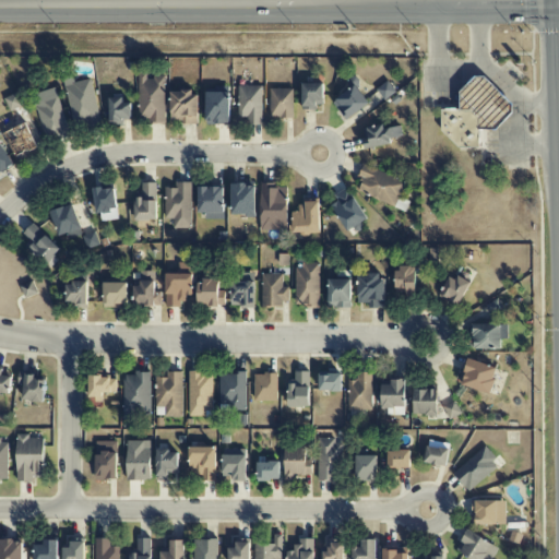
[(165,76),(147,78),(147,72),(138,72),(140,115),(149,115),(149,125),(167,123),(165,76)]
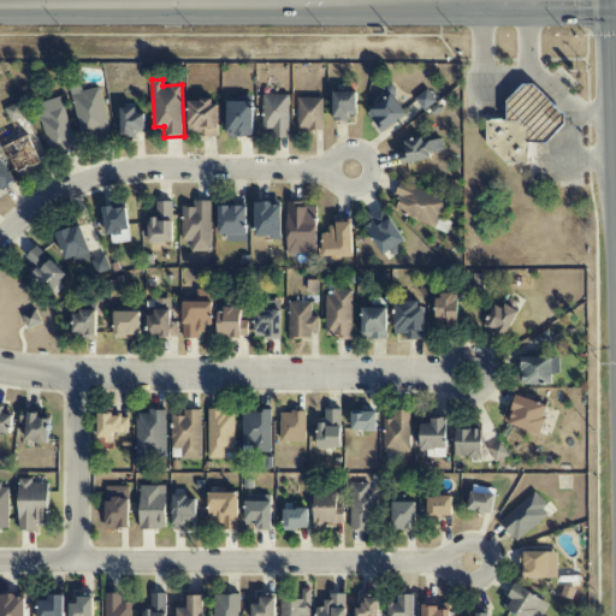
[(528,164),(527,143),(542,143),(563,122),(562,114),(533,84),(525,86),(505,104),(511,110),(505,114),(505,120),(486,122),(486,144),(505,164),(528,164)]
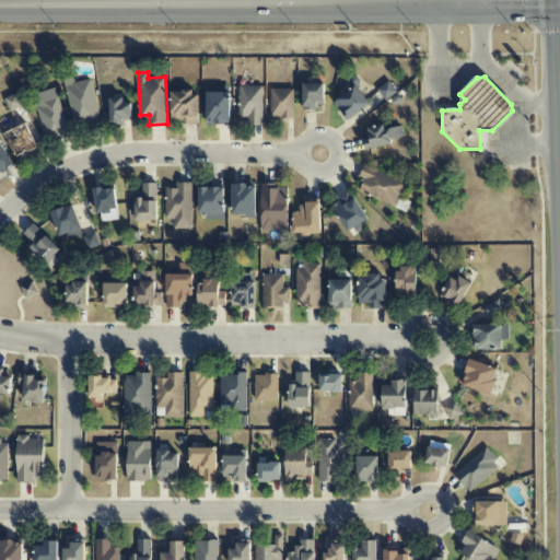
[(65,86),(76,132),(102,126),(91,80),(65,86)]
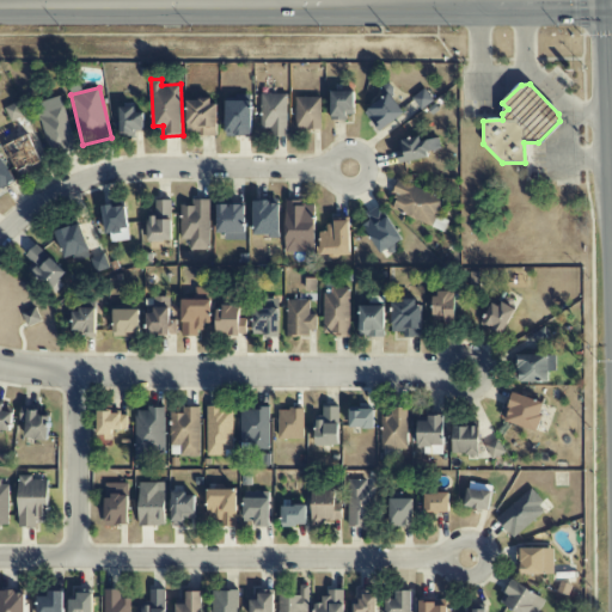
[(421,111),(434,101),(424,89),(412,98),(421,111)]
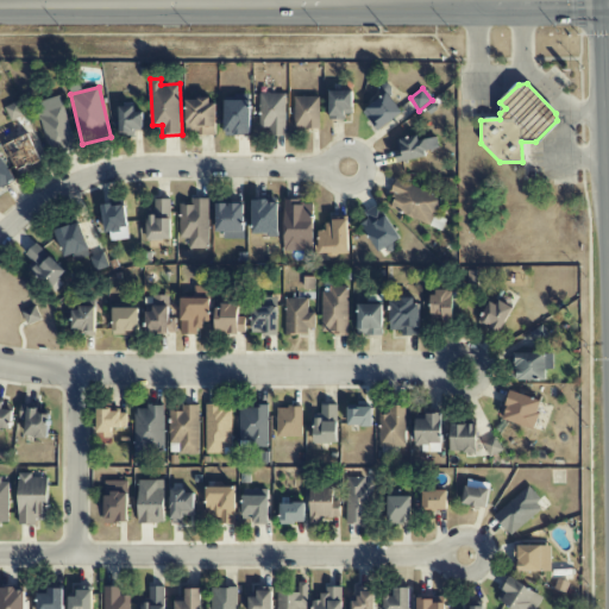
[(353,118),(352,92),(330,92),(330,119),(353,118)]
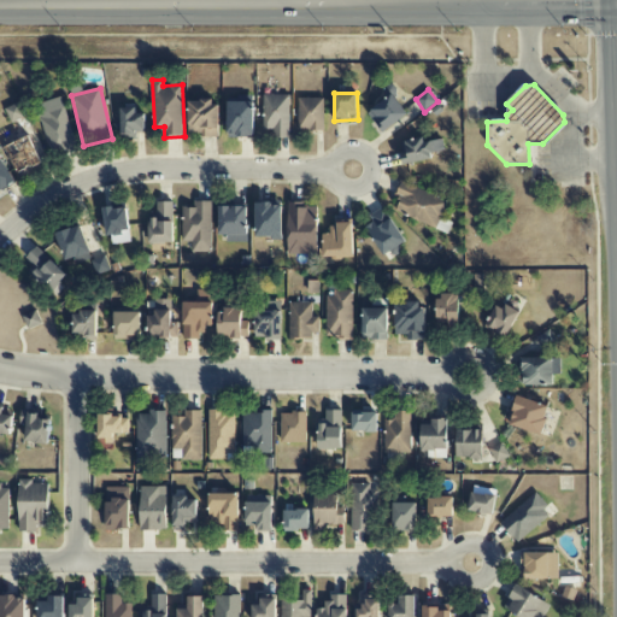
[(366,112),(382,134),(407,116),(392,94),(366,112)]
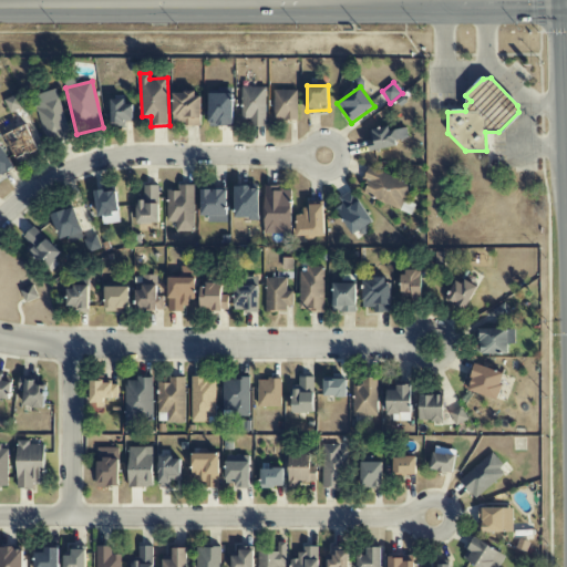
[(208,93),(209,126),(234,126),(233,88),(218,89),(218,93),(208,93)]
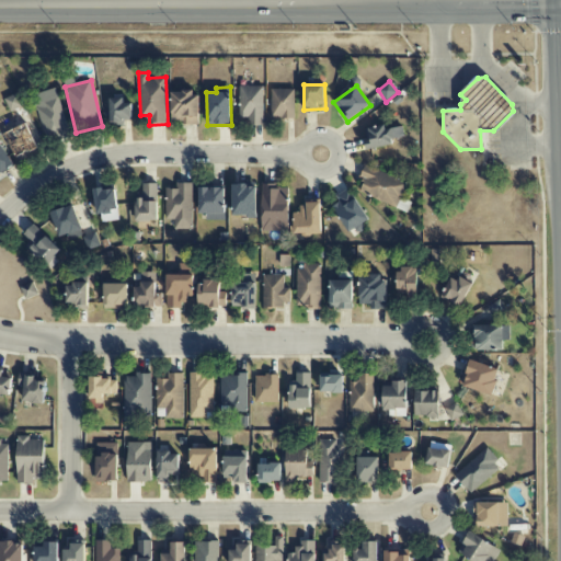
[(264,87),(240,87),(239,124),(263,125),(264,87)]
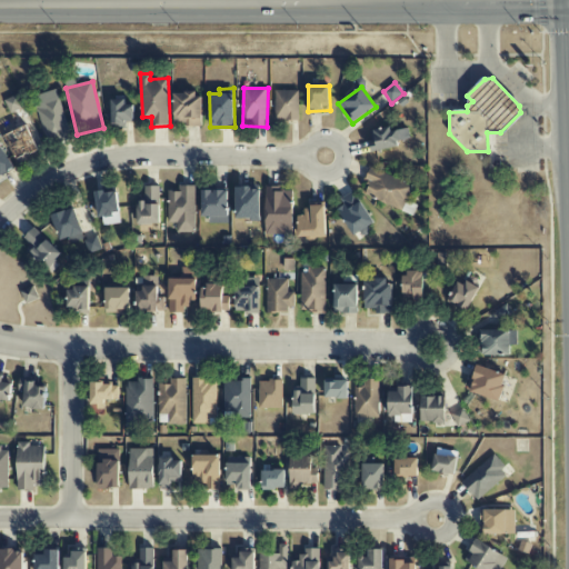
[(72,138),(56,89),(33,97),(50,146),(72,138)]
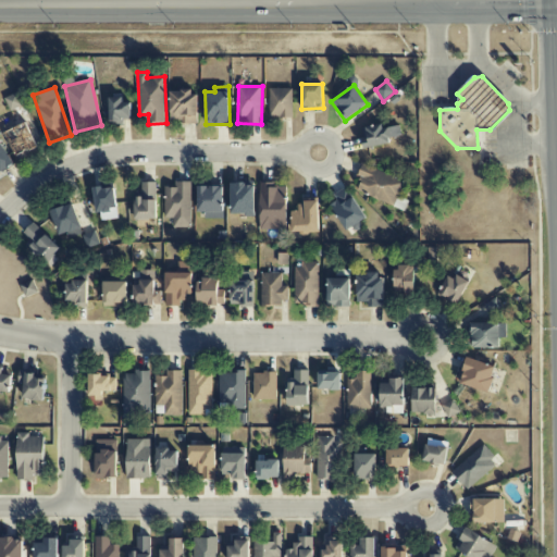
[(293,119),(293,88),(269,89),(270,119),(293,119)]
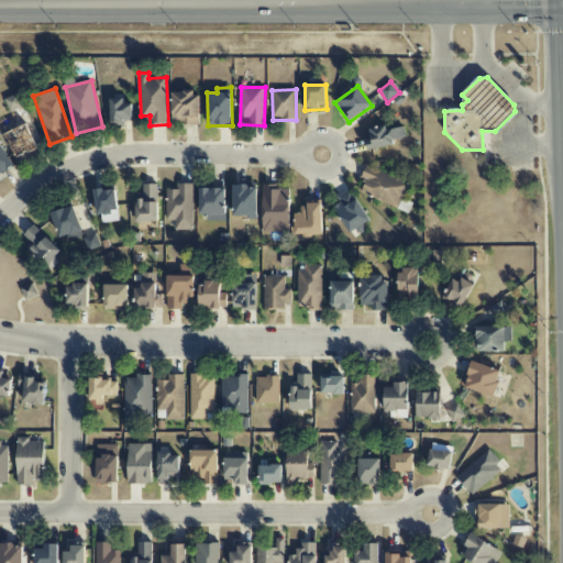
[(199,124),(199,91),(172,91),(173,124),(199,124)]
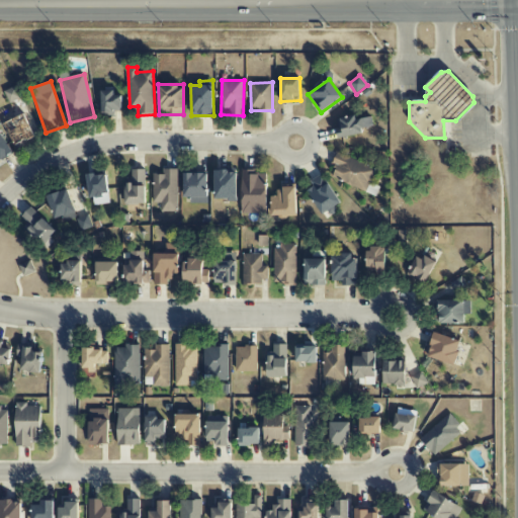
[(4,91),(9,103),(21,98),(16,86),(4,91)]
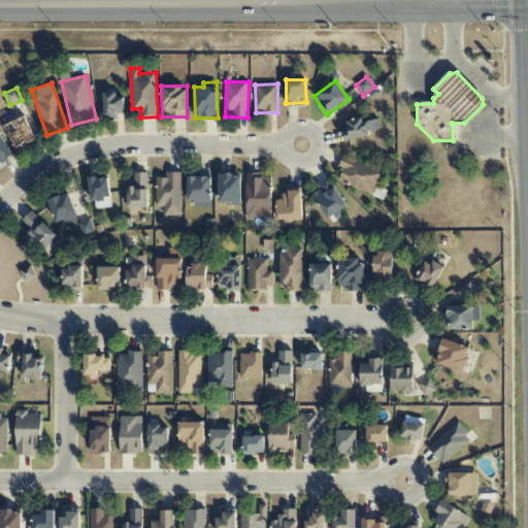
[(103,95),(103,116),(125,116),(124,94),(103,95)]
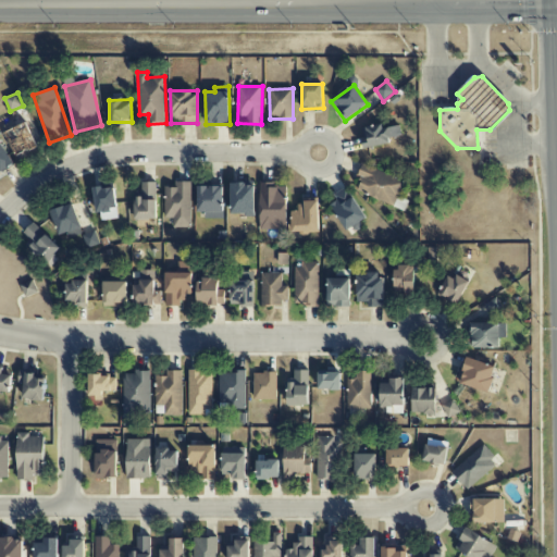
[(0,122),(0,128),(16,159),(39,147),(21,111),(0,122)]
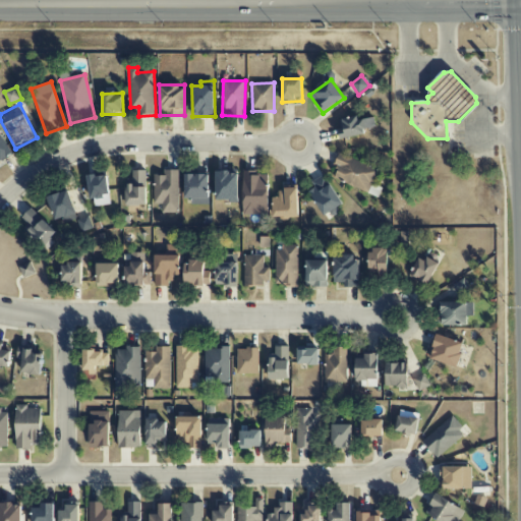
[(365,134),(364,130),(375,127),(373,117),(359,121),(358,116),(338,121),(342,139),(365,134)]
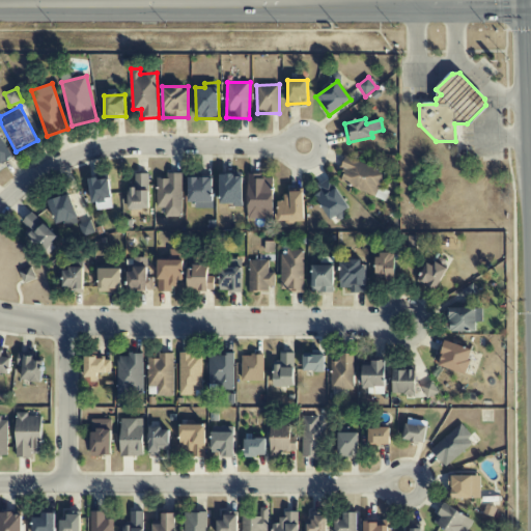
[(0,165),(14,157),(0,136),(0,165)]
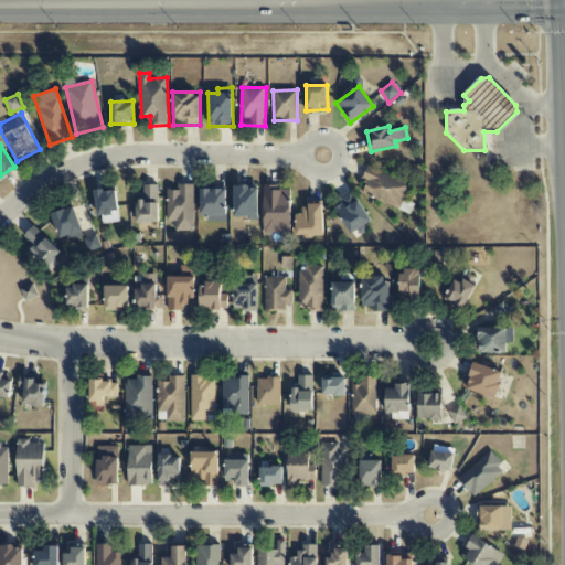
[(362,179),(368,181),(362,193),(400,210),(411,184),(368,167),(362,179)]
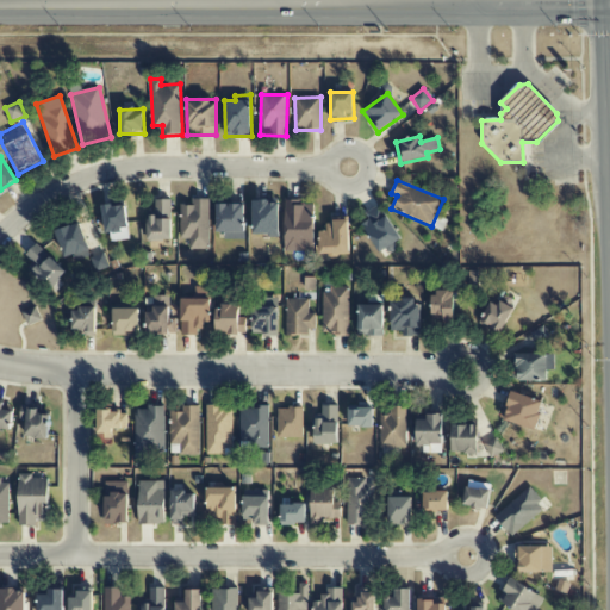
[(147,217),(148,242),(172,241),(170,199),(154,200),(155,216),(147,217)]
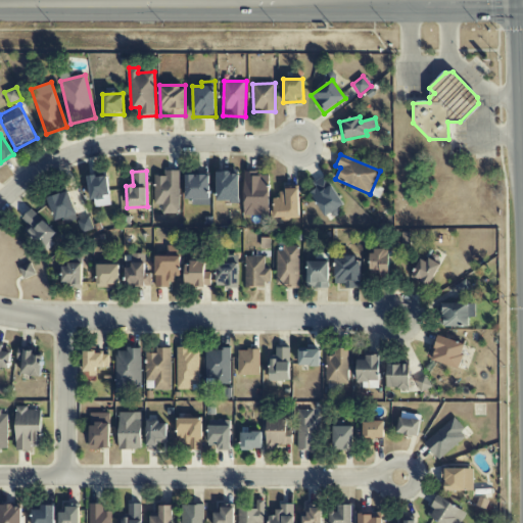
[(180,171),(164,171),(164,176),(154,176),(154,205),(162,205),(162,214),(179,214),(180,171)]
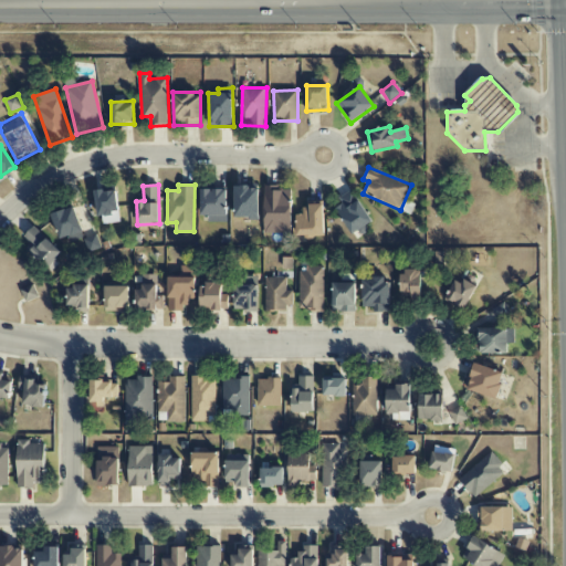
[(291,190),(280,190),(280,186),(264,186),(264,233),(291,234),(291,190)]
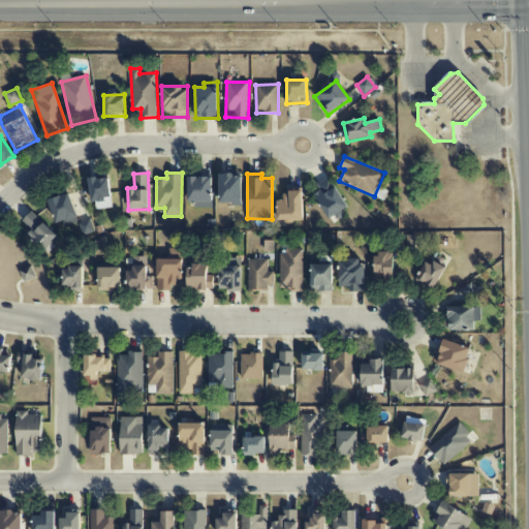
[(219,175),(219,204),(242,204),(242,175),(219,175)]
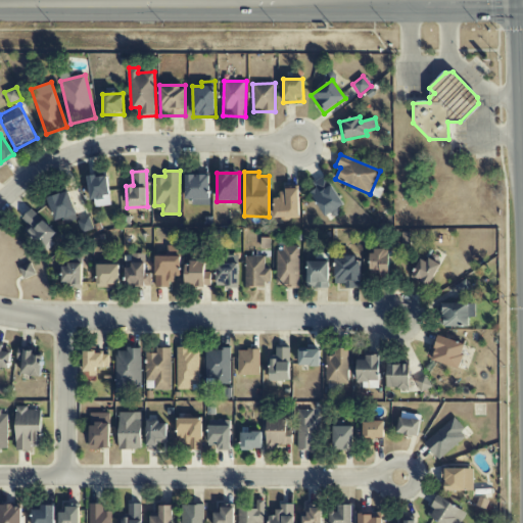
[(210,205),(209,175),(187,176),(187,206),(210,205)]
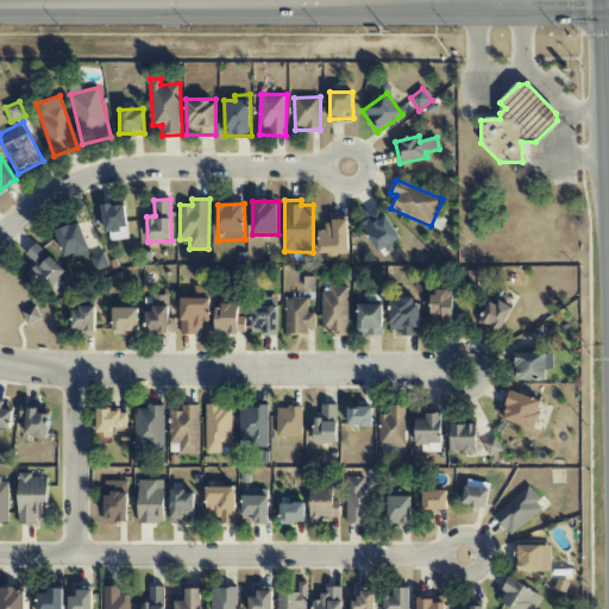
[(126,205),(105,206),(106,242),(127,240),(126,205)]
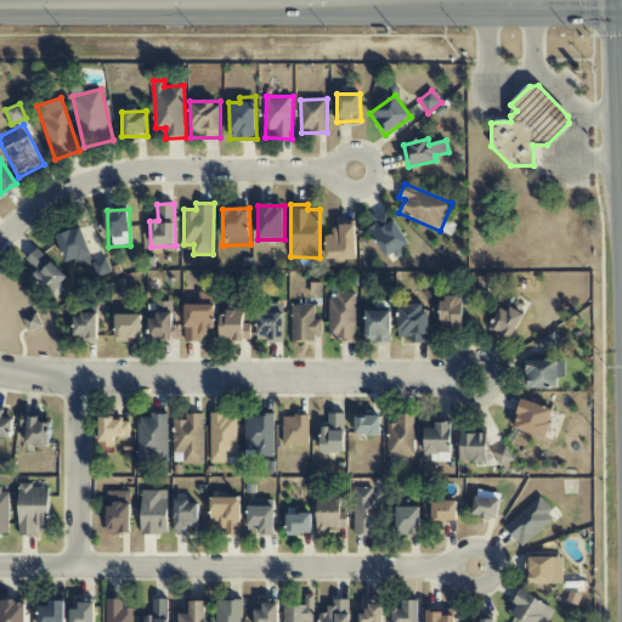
[(384,258),(407,247),(390,213),(368,224),(384,258)]
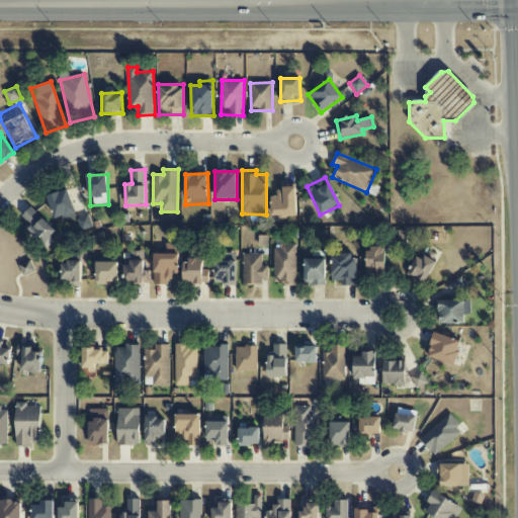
[(296,217),(296,188),(277,188),(277,196),(271,196),(271,217),(296,217)]
